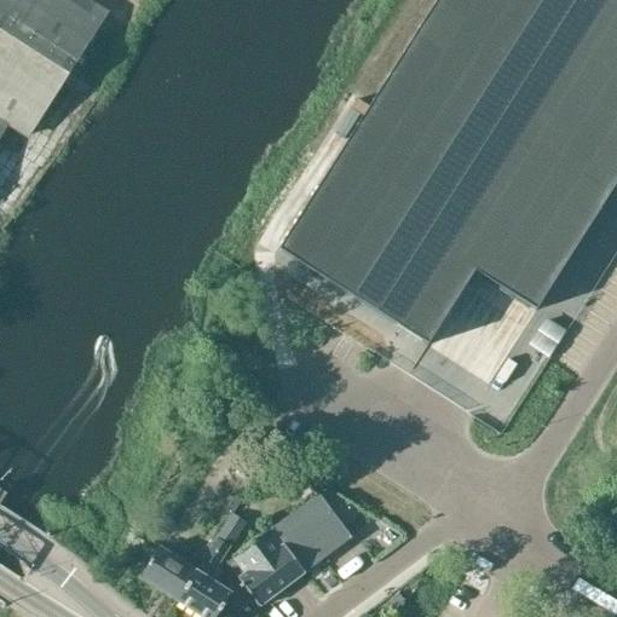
[(0,0),(0,137),(9,124),(26,133),(28,136),(105,12),(85,0),(0,0)]
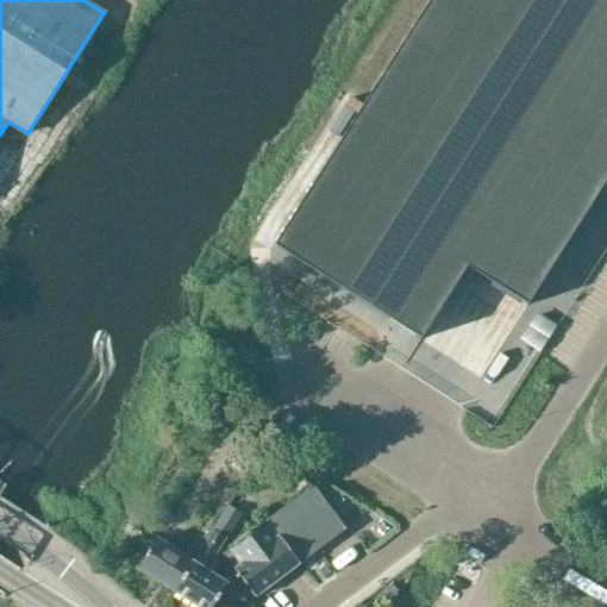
[(430,0),(275,244),(421,338),(468,266),(529,305),(606,180),(606,0),(430,0)]
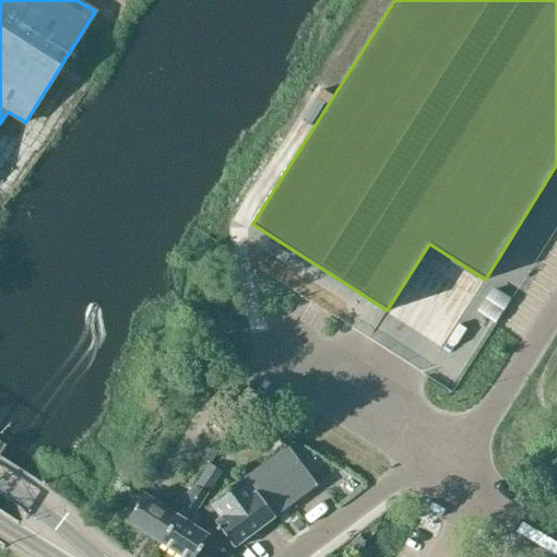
[(426,293),(403,320),(428,341),(451,312),(426,293)]
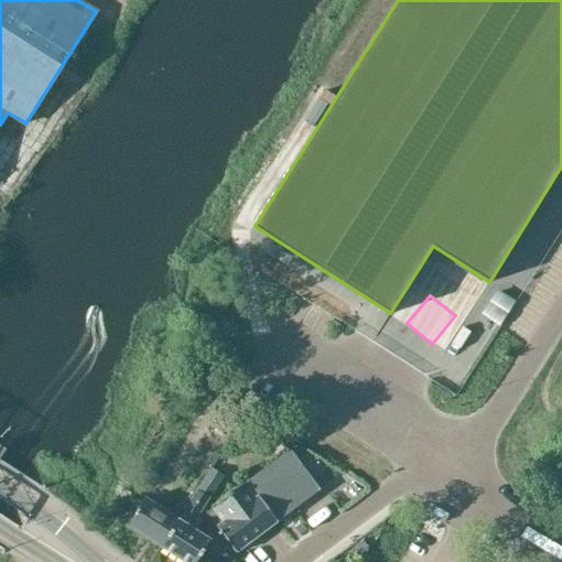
[(207,538),(211,559),(231,542),(236,550),(274,520),(320,487),(289,446),(206,509),(220,528),(207,538)]
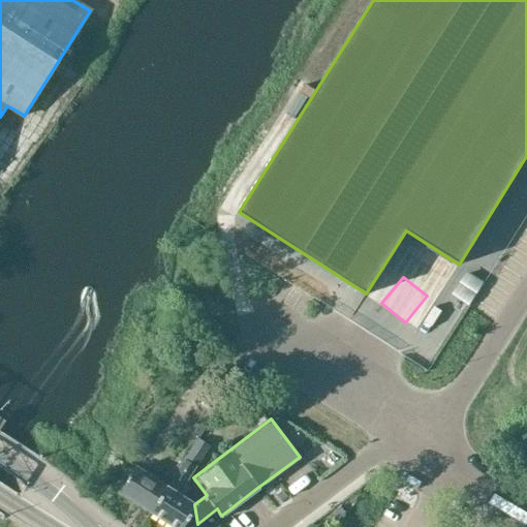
[(168,488),(153,513),(176,526),(182,526),(188,518),(197,524),(194,504),(184,497),(192,485),(188,482),(212,444),(199,437),(174,476),(175,476),(167,488),(168,488)]
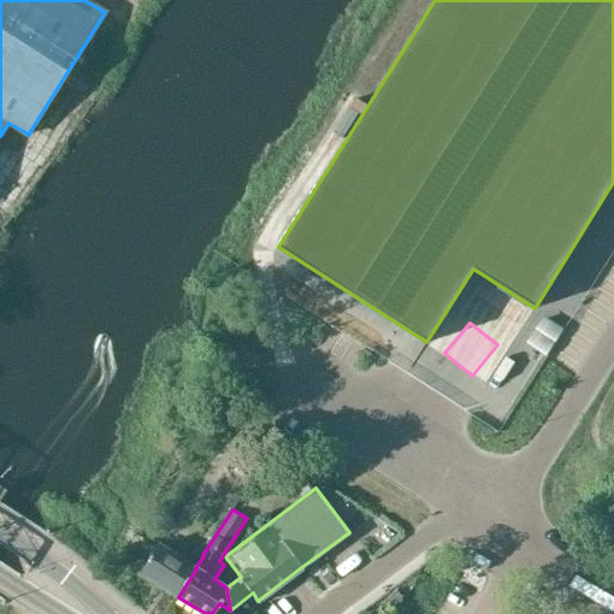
[(141,573),(178,597),(196,568),(195,568),(159,544),(141,573)]
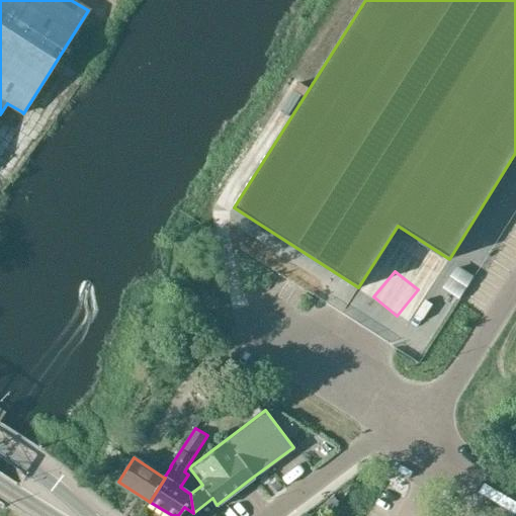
[(334,495),(325,503),(331,509),(339,501),(334,495)]
